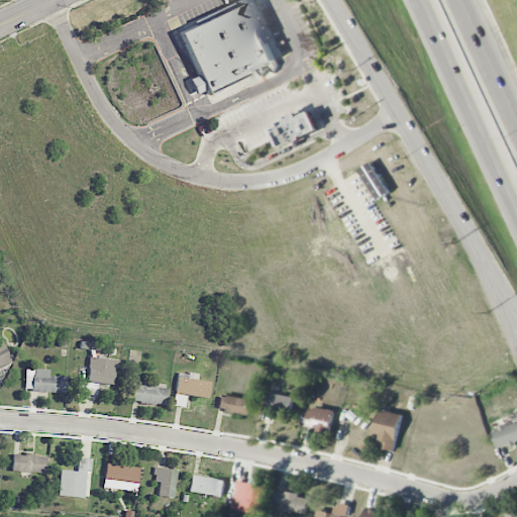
[(197,76),(189,79),(195,93),(205,90),(205,91),(276,64),(252,4),(242,7),(242,5),(179,29),(197,76)]
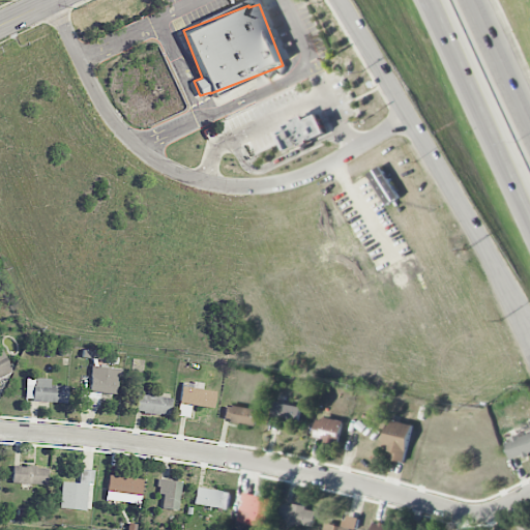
[(278,129),(288,150),(327,134),(319,114),(307,119),(306,117),(278,129)]
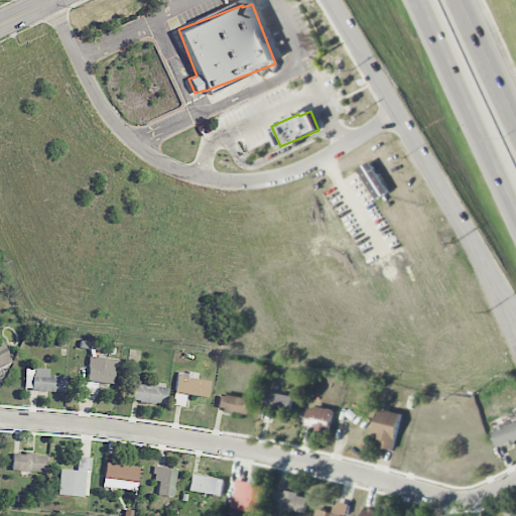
[(0,340),(0,381),(7,379),(3,369),(13,364),(2,339),(0,340)]
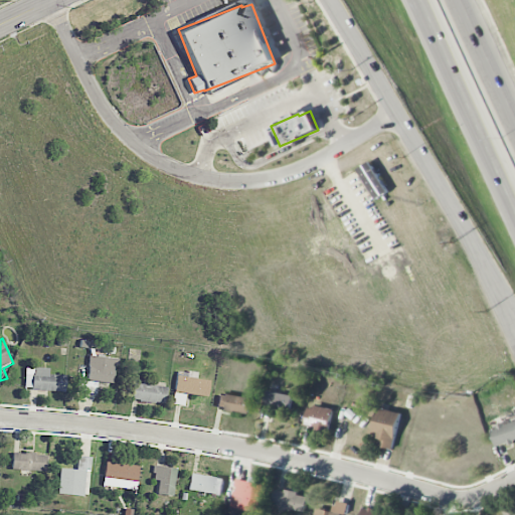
[(114,383),(117,358),(90,355),(87,380),(114,383)]
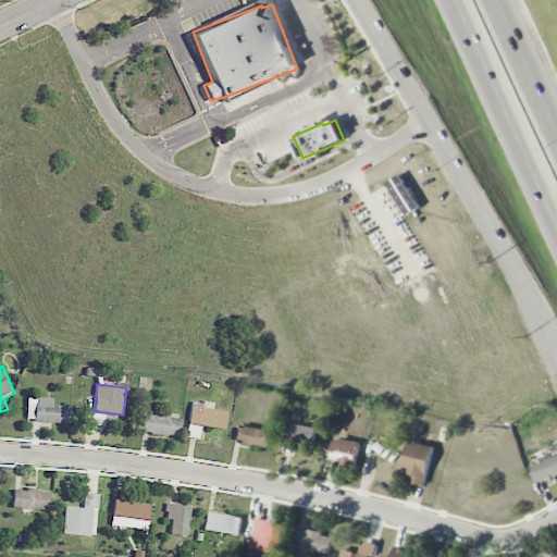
[(53,398),(27,397),(26,421),(71,423),(72,406),(52,405),(53,398)]
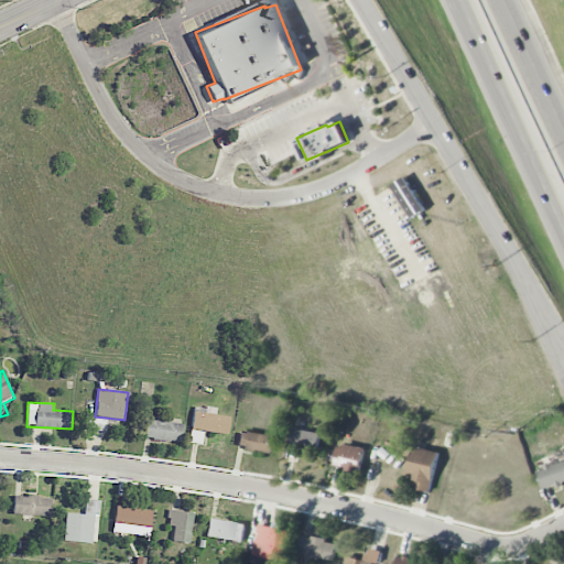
[(215,414),(216,408),(194,405),(188,442),(201,444),(203,431),(227,434),(230,416),(215,414)]
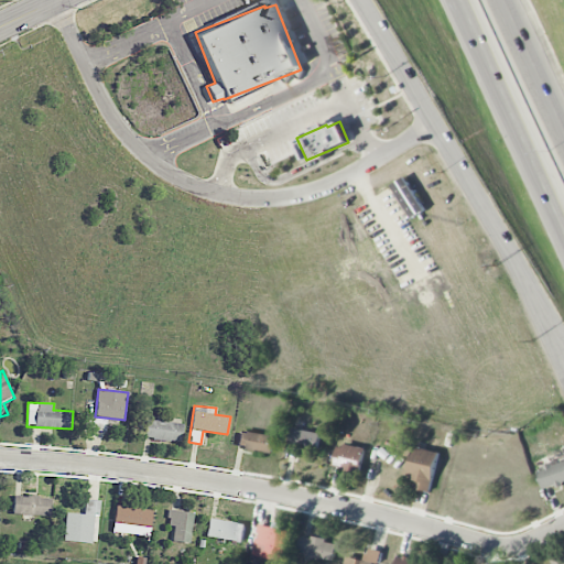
[(84,430),(106,430),(106,418),(84,416),(84,430)]
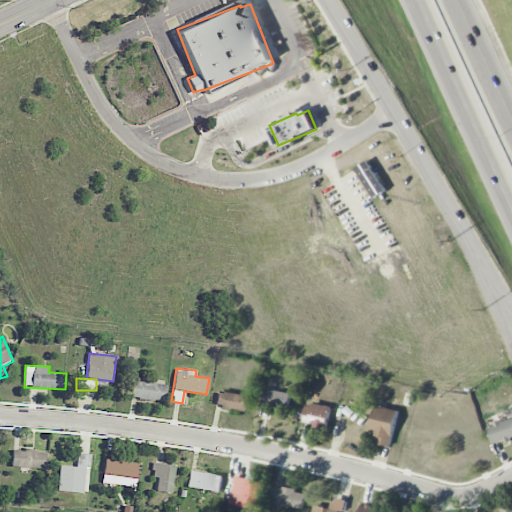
[(164,400),(165,383),(132,381),(131,398),(164,400)]
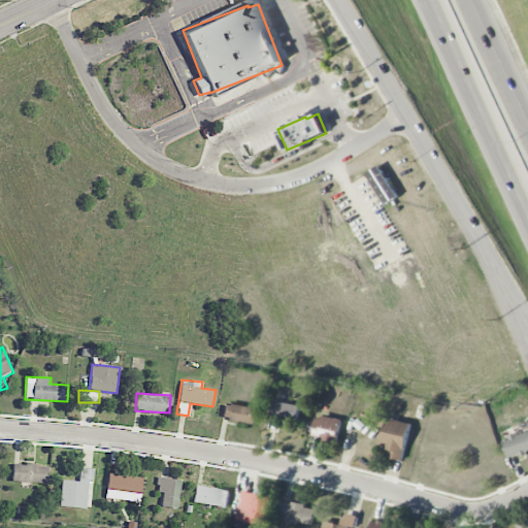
[(270,418),(298,422),(300,404),(272,401),(270,418)]
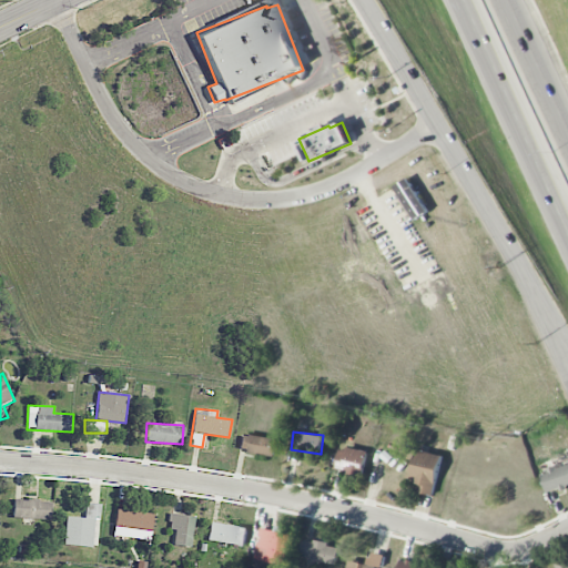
[(239,452),(275,455),(277,438),(241,434),(239,452)]
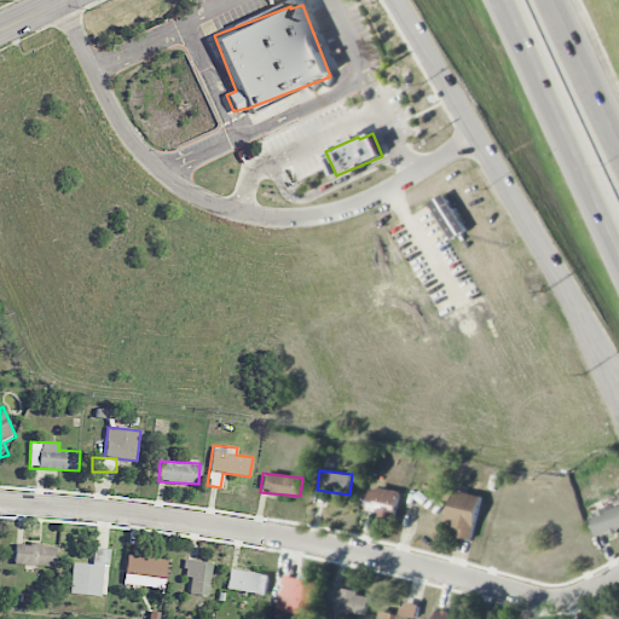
[(400,491),(370,489),(368,512),(377,513),(377,518),(397,520),(400,491)]
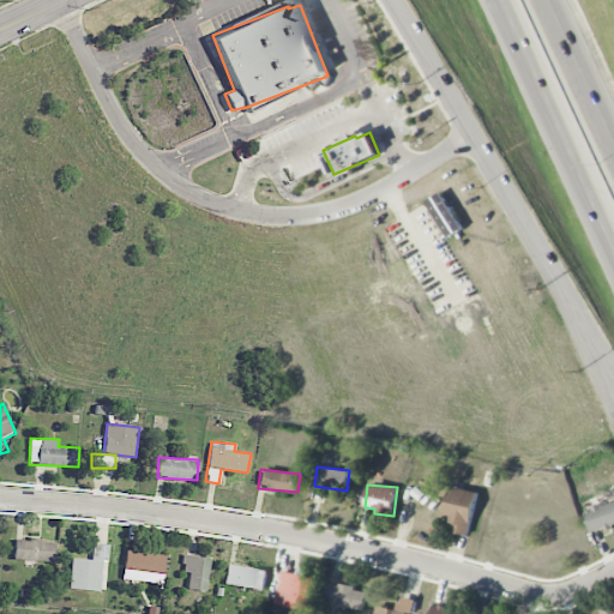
[(443,529),(468,535),(479,492),(453,486),(443,529)]
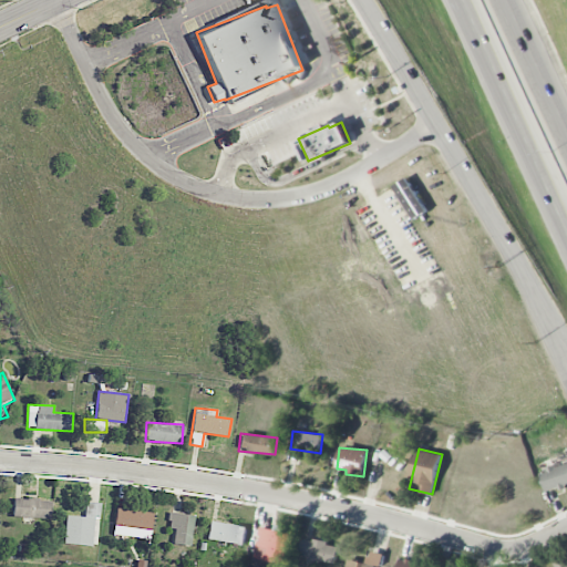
[(566,484),(566,463),(539,472),(546,492),(566,484)]
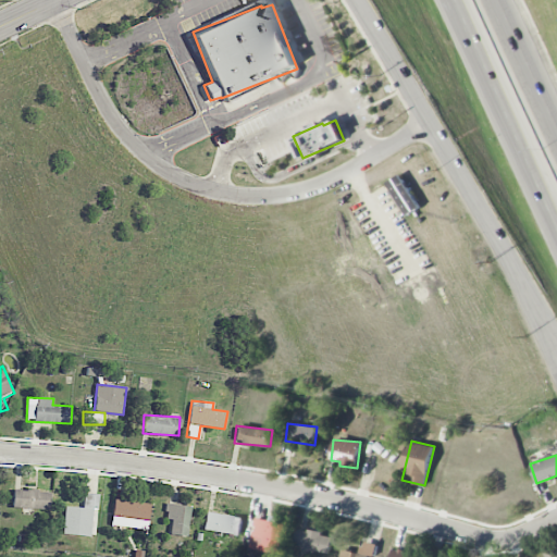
[(13,490),(12,508),(49,509),(50,491),(13,490)]
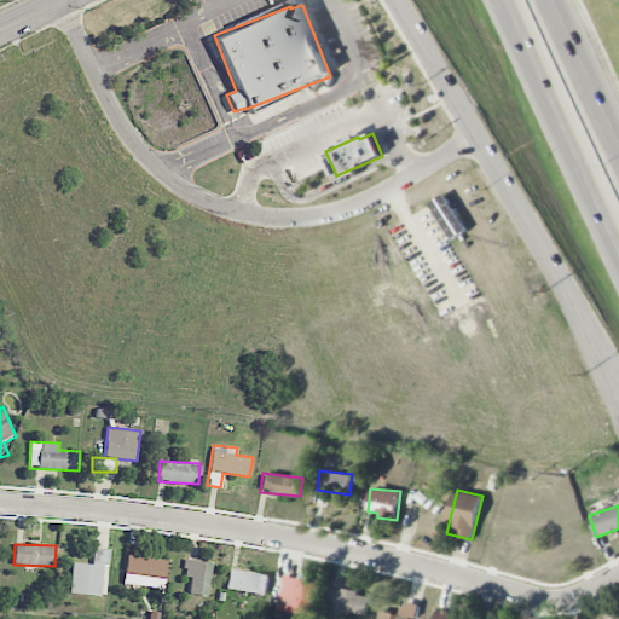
[(69,594),(106,596),(108,549),(93,548),(92,563),(70,562),(69,594)]
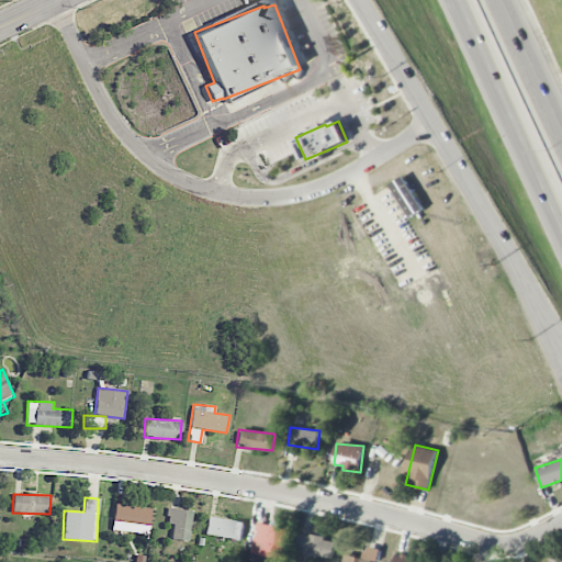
[(149,534),(150,507),(113,505),(112,531),(149,534)]
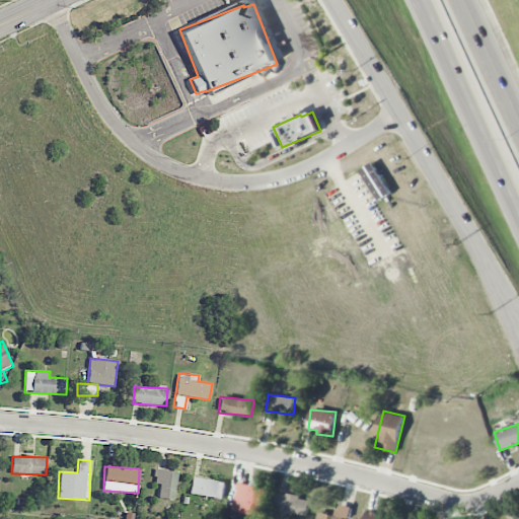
[(177,471),(155,469),(154,484),(159,484),(158,498),(175,500),(177,471)]
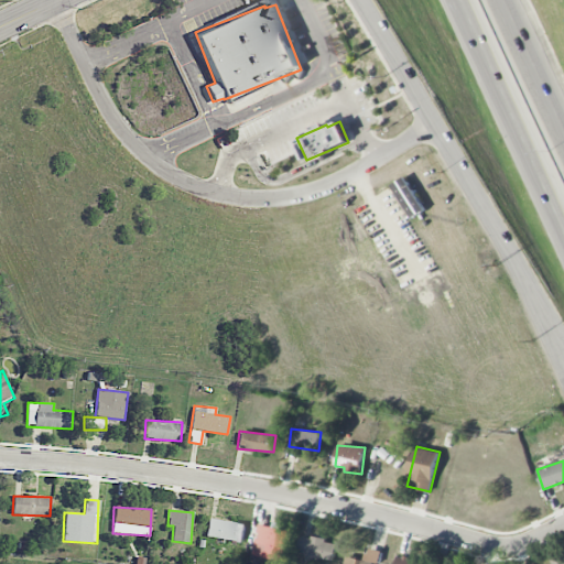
[(245,541),(246,522),(207,520),(206,538),(245,541)]
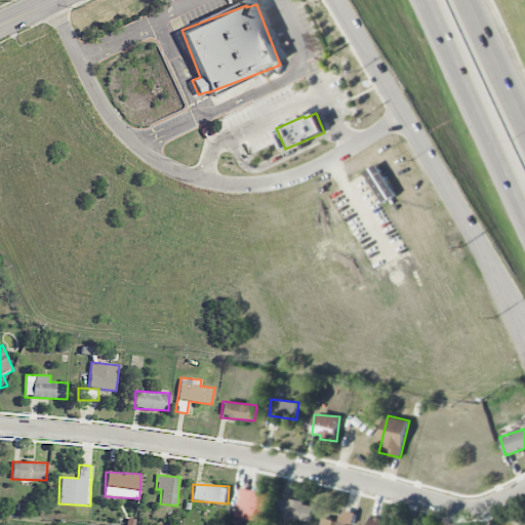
[(270,492),(242,486),(235,516),(263,523),(270,492)]
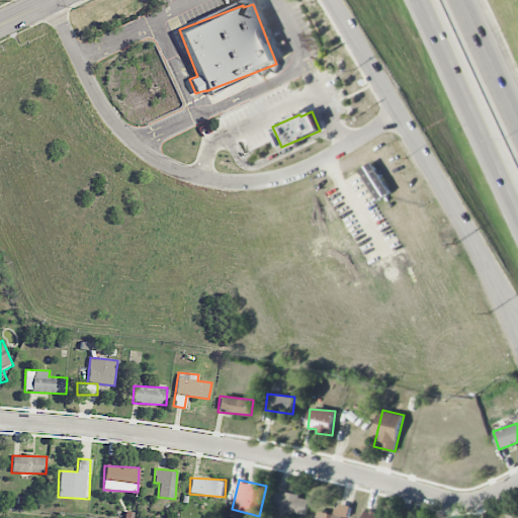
[(286,511),(307,514),(310,498),(275,492),(272,508),(286,510),(286,511)]
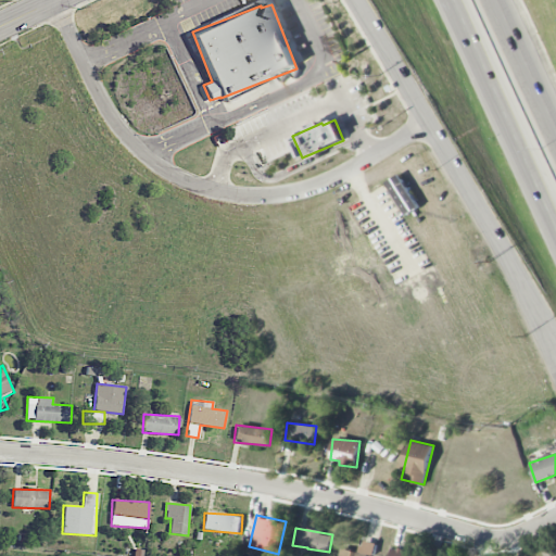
[(342,548),(340,555),(365,555),(365,554),(375,555),(377,543),(363,541),(361,553),(342,548)]
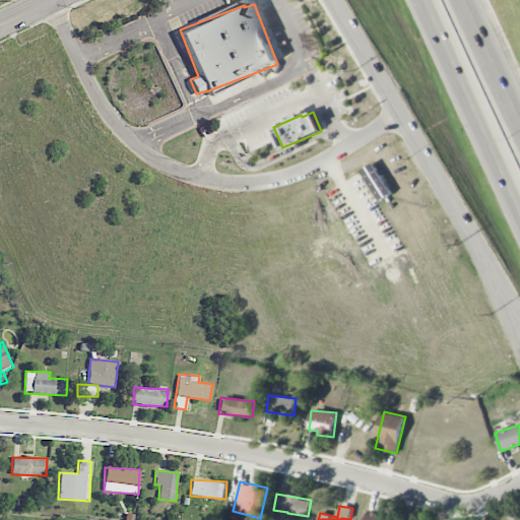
[(519,519),(519,511),(508,516),(509,519),(519,519)]
